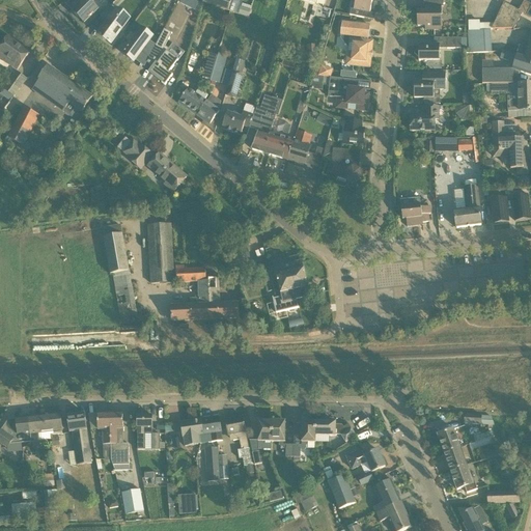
[(75,0),(80,4),(73,11),(84,24),(99,9),(91,2),(92,0),(75,0)]
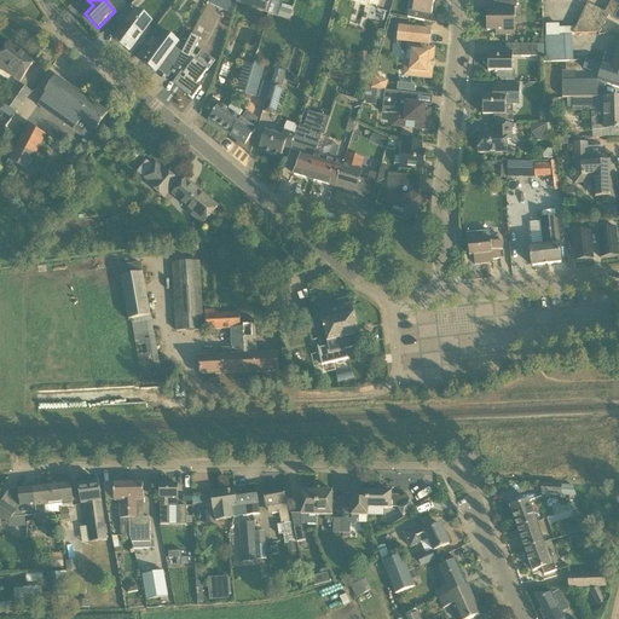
[(181,16),(186,11),(191,16),(203,3),(201,0),(184,0),(175,11),(181,16)]
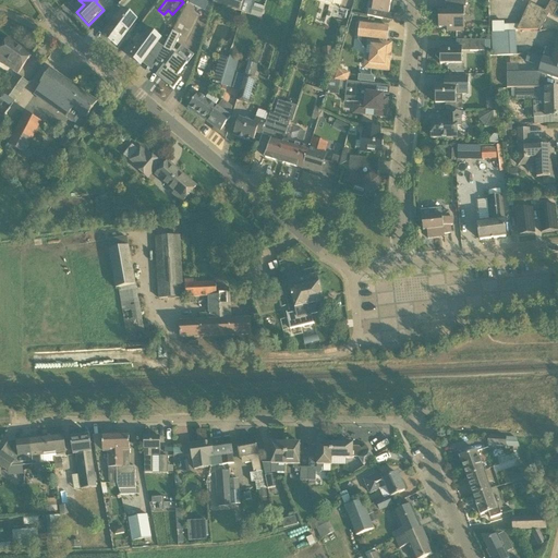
[(203,0),(190,0),(189,3),(204,11),(208,2),(203,0)]
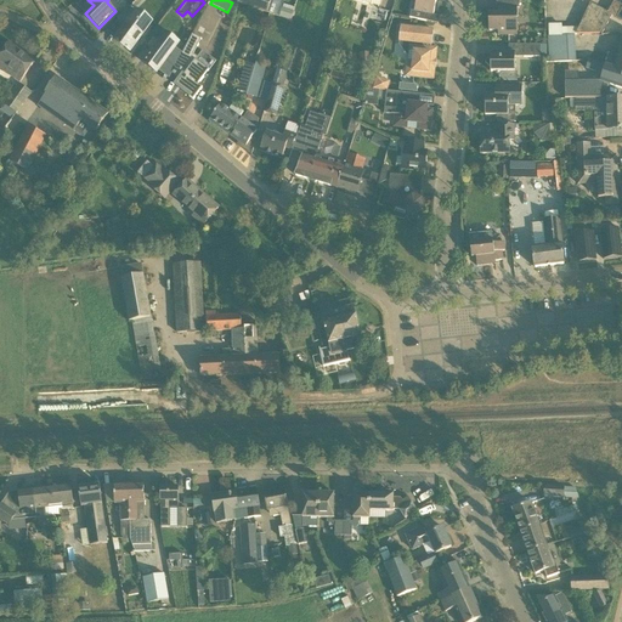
[(267,12),(271,0),(238,0),(237,3),(267,12)]
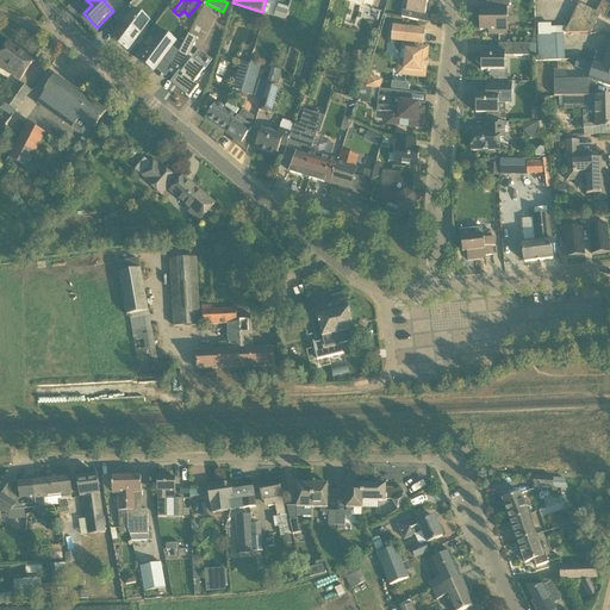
[(408,0),(406,11),(403,11),(402,18),(418,22),(419,14),(424,16),(428,0),(408,0)]
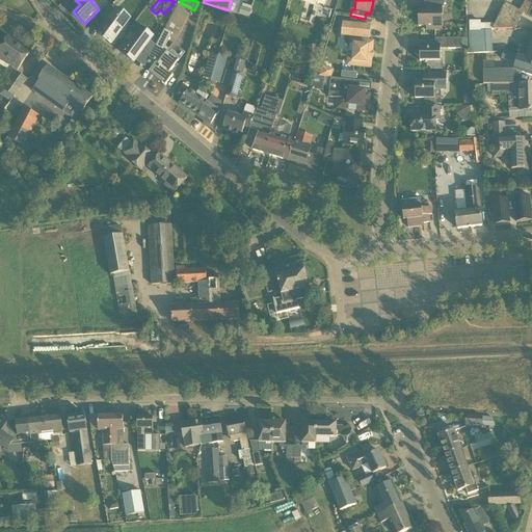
[(426,30),(436,30),(442,30),(442,7),(444,7),(444,0),(424,0),(424,7),(426,7),(426,12),(418,12),(418,26),(426,26),(426,30)]
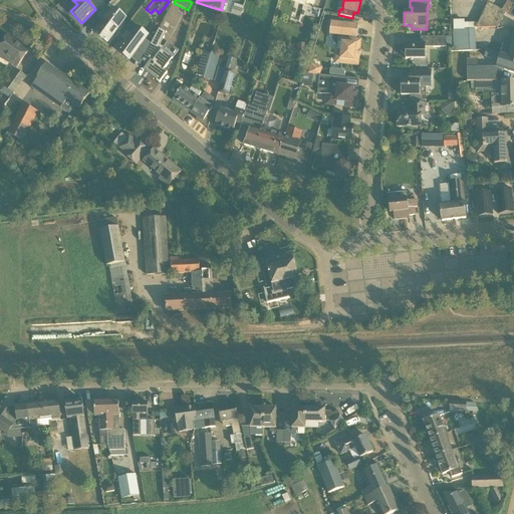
[(506,13),(513,17),(513,3),(508,0),(502,10),(488,2),(477,23),(476,27),(498,27),(506,13)]
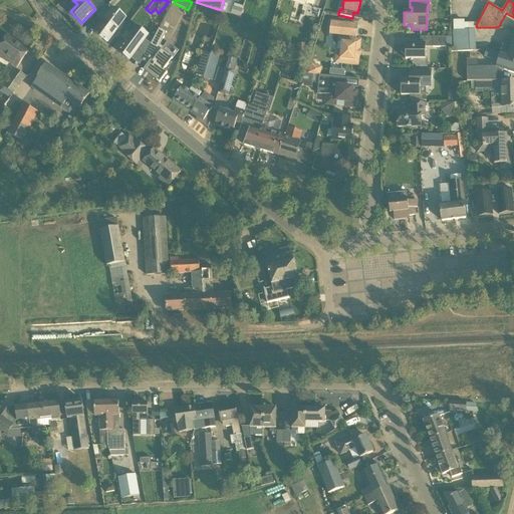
[(99,26),(94,33),(107,42),(120,24),(109,15),(112,10),(106,6),(96,16),(97,16),(102,20),(98,25),(99,26)]
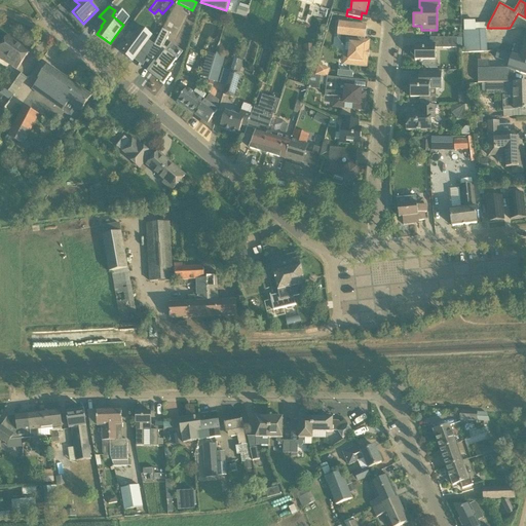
[(249,10),(243,8),(238,6),(236,14),(247,17),(249,10)]
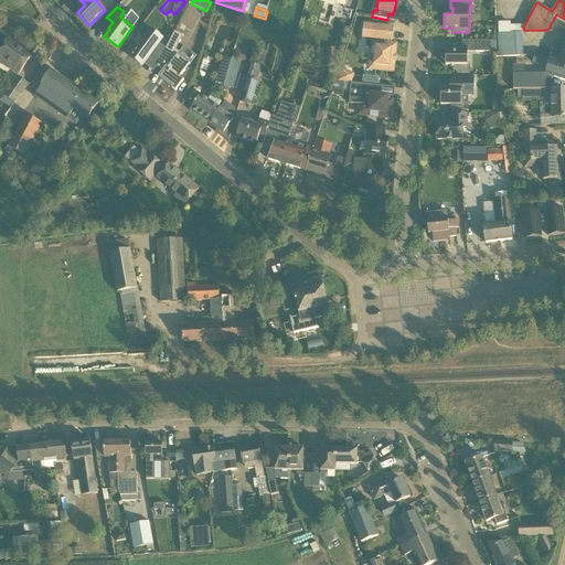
[(371,51),(371,55),(370,70),(388,72),(394,67),(394,62),(396,62),(396,54),(395,54),(396,49),(392,44),(390,44),(391,41),(392,41),(393,28),(363,24),(362,39),(363,39),(363,42),(371,51)]
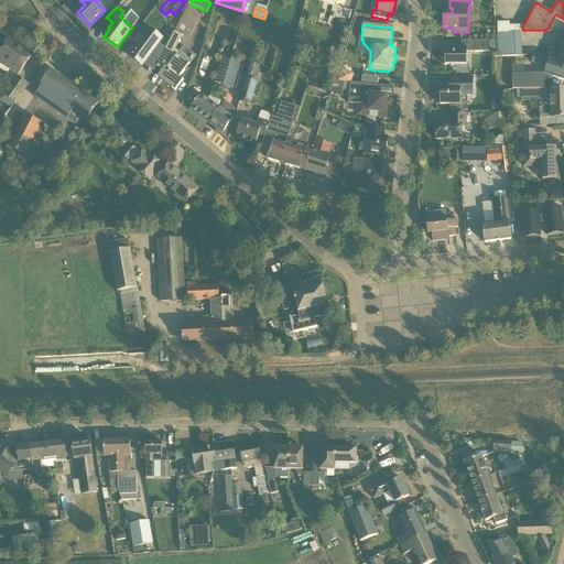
[(174,31),(155,66),(163,72),(160,76),(162,77),(170,84),(173,86),(172,87),(171,87),(175,90),(183,79),(180,77),(183,72),(188,64),(190,64),(179,55),(177,55),(180,53),(179,52),(175,50),(183,35),(176,32),(174,31)]
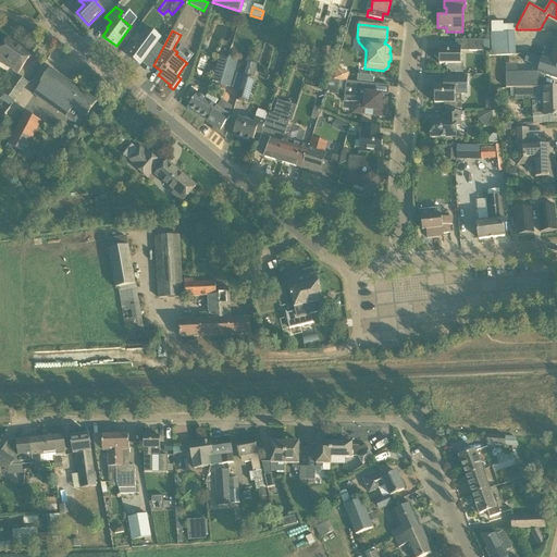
[(514,32),(491,33),(492,56),(497,56),(515,54),(514,32)]
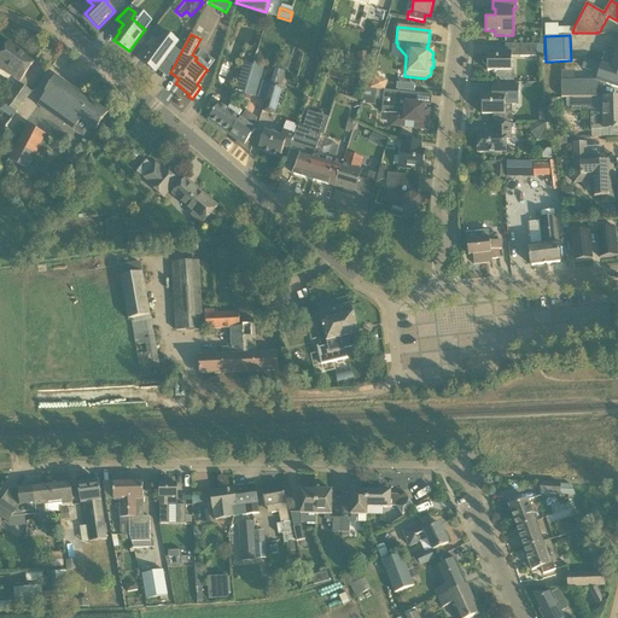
[(161,36),(141,62),(155,73),(164,60),(173,68),(174,68),(181,53),(174,47),(161,36)]
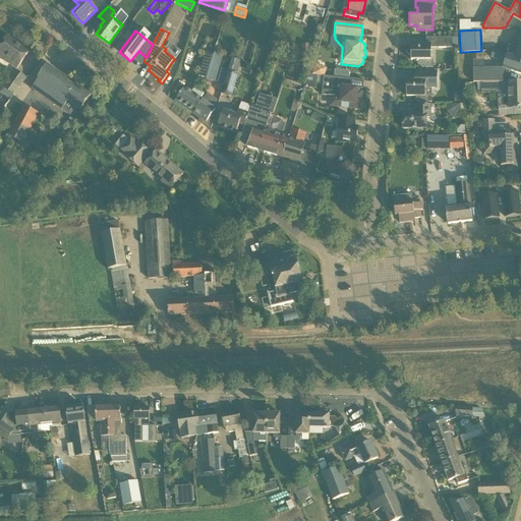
[(493,51),(490,57),(505,61),(503,67),(503,68),(520,74),(520,36),(519,41),(511,39),(510,45),(507,55),(493,51)]
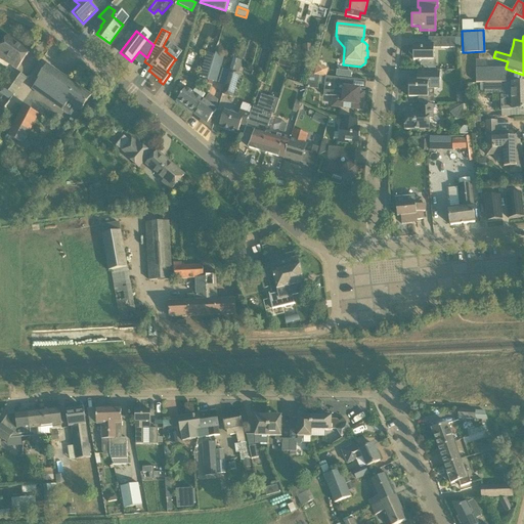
[(1,45),(0,46),(0,53),(11,62),(10,64),(16,70),(29,52),(7,37),(1,45)]
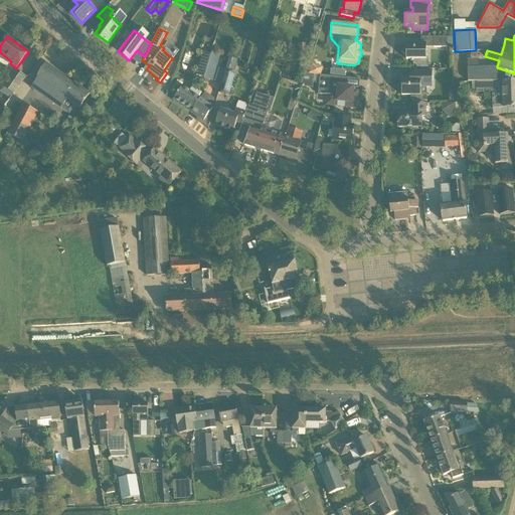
[(447,37),(433,37),(434,47),(448,47),(447,37)]
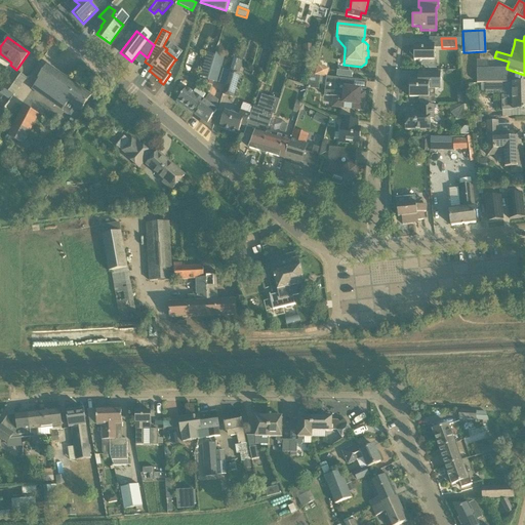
[(434,50),(435,44),(413,44),(413,48),(409,53),(413,57),(413,61),(416,61),(421,65),(426,61),(434,61),(434,50)]
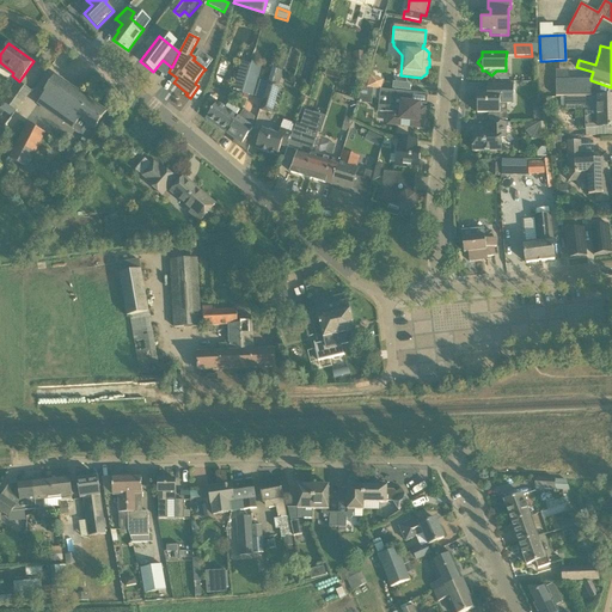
[(243,92),(251,65),(254,60),(245,57),(244,62),(242,61),(233,90),(243,92)]
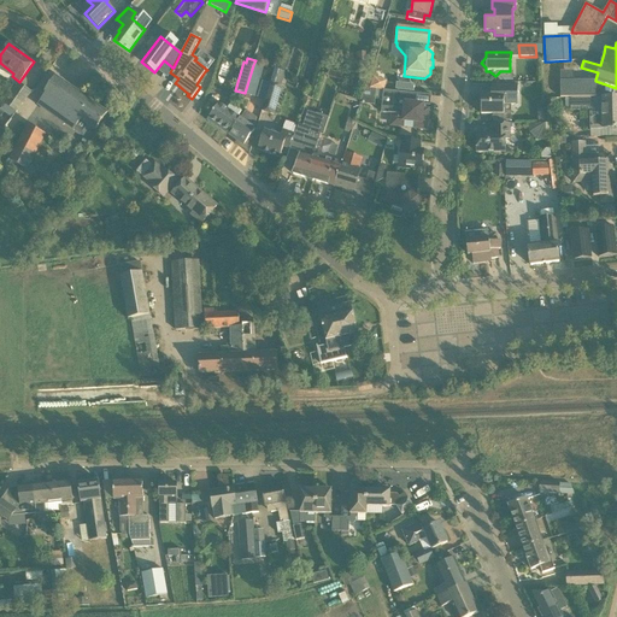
[(247,107),(250,101),(251,95),(254,97),(264,64),(256,62),(245,100),(242,106),(247,107)]
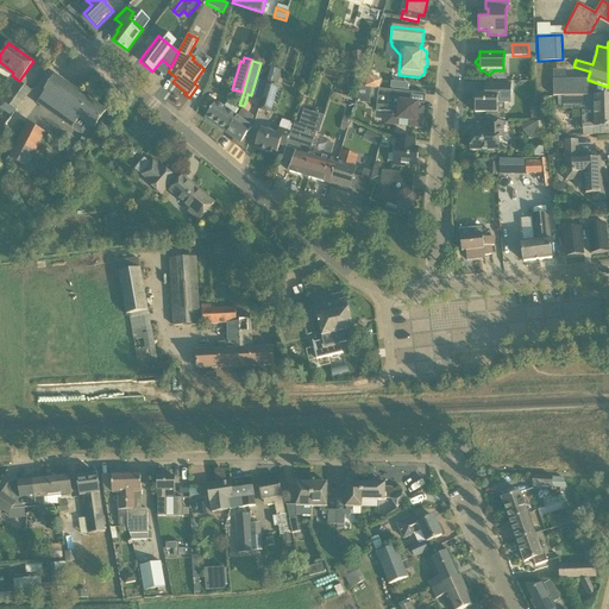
[(278,86),(277,86),(283,68),(278,66),(277,70),(271,69),(259,110),(270,113),(278,86)]
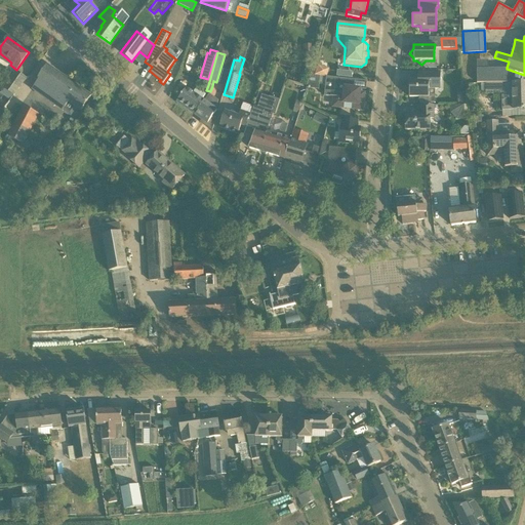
[(81,111),(91,96),(47,65),(37,80),(38,81),(32,89),(63,111),(69,103),(81,111)]
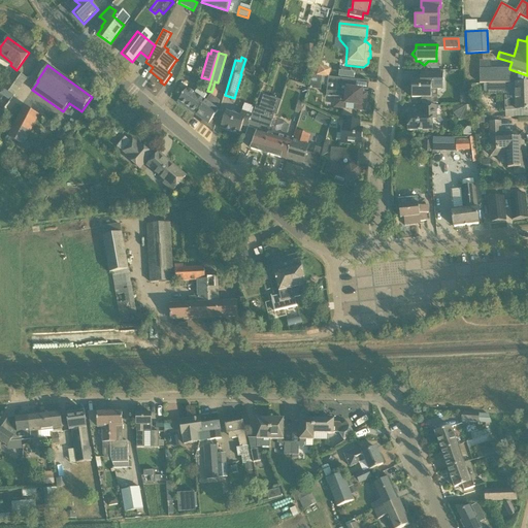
[(309,83),(321,84),(322,76),(328,77),(330,70),(316,65),(309,83)]
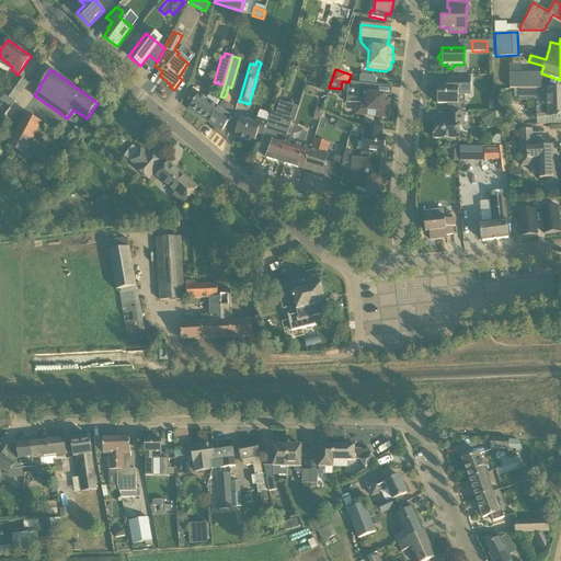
[(540,72),(513,72),(513,88),(540,88),(540,72)]
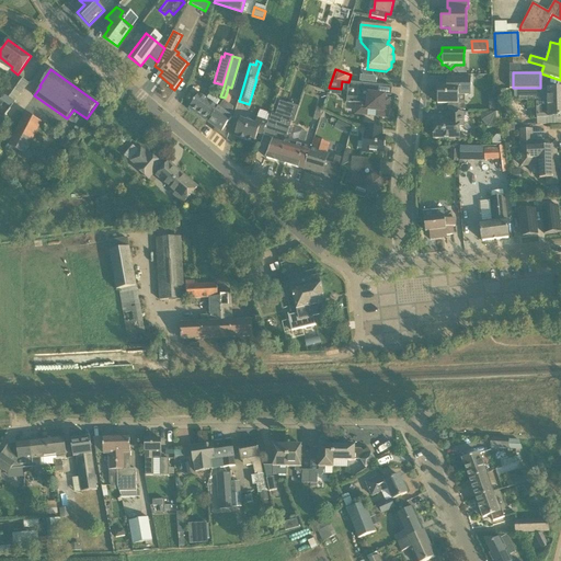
[(471,78),(468,78),(446,78),(446,86),(437,86),(437,104),(448,104),(448,111),(458,111),(458,95),(471,95),(471,78)]
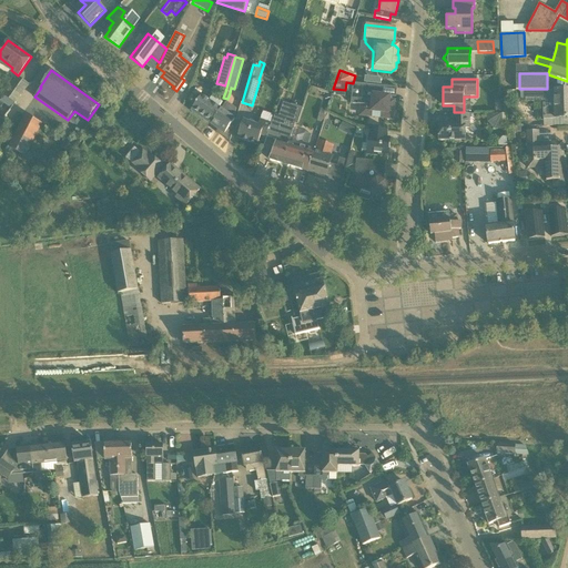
[(381,118),(392,119),(393,111),(394,101),(388,101),(389,98),(381,97),(382,87),(353,83),(351,103),(357,104),(362,105),(361,115),(372,117),(372,111),(381,112),(381,118)]
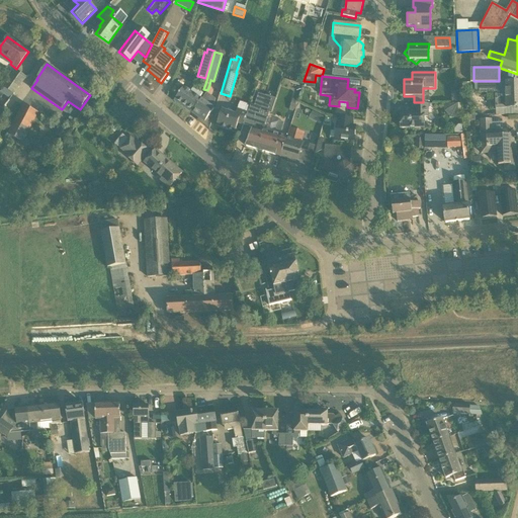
[(9,78),(2,87),(13,94),(19,86),(9,78)]
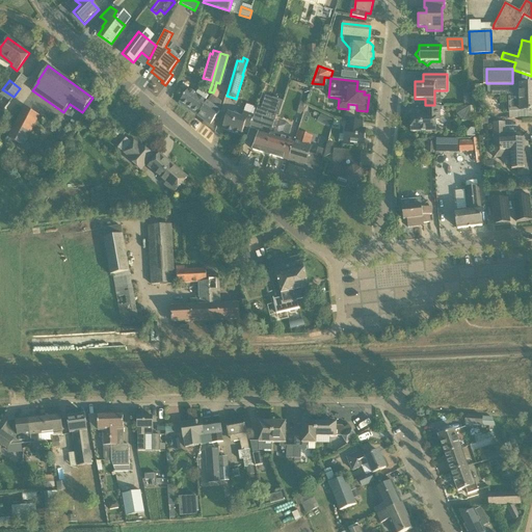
[(531,83),(522,84),(491,84),(491,96),(509,95),(509,111),(531,110),(531,83)]
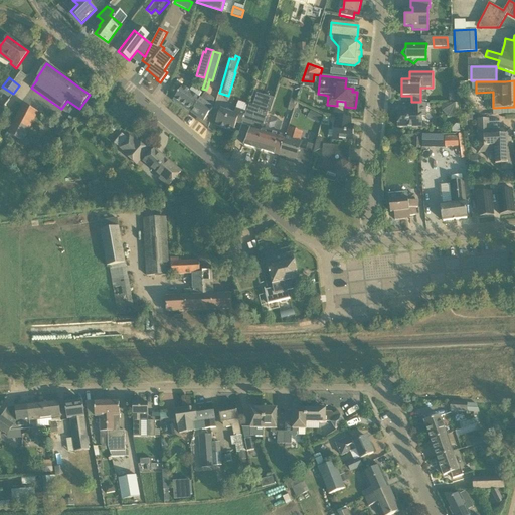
[(200,100),(198,98),(202,93),(193,87),(189,92),(182,87),(173,101),(191,113),(200,100)]
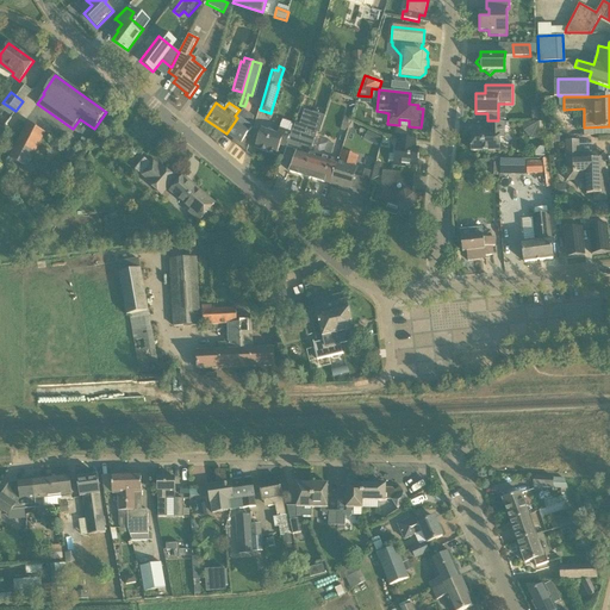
[(226,134),(241,144),(253,128),(254,117),(243,110),(237,118),(226,134)]
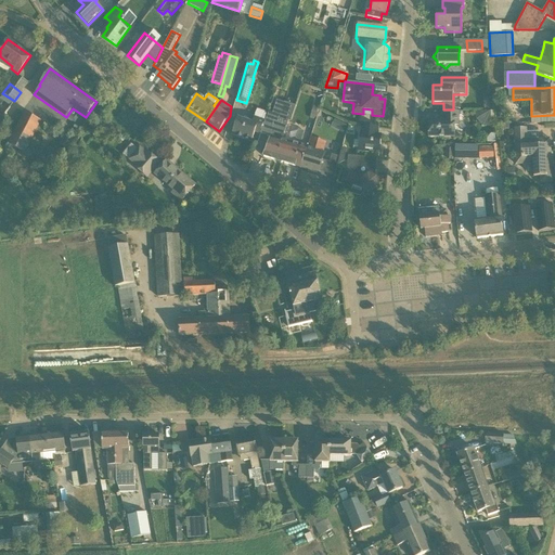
[(263,124),(260,133),(270,137),(267,147),(263,146),(261,154),(265,155),(263,156),(282,163),(288,142),(282,140),(287,121),(291,121),(295,106),(284,103),(276,101),(272,113),(268,112),(263,124)]
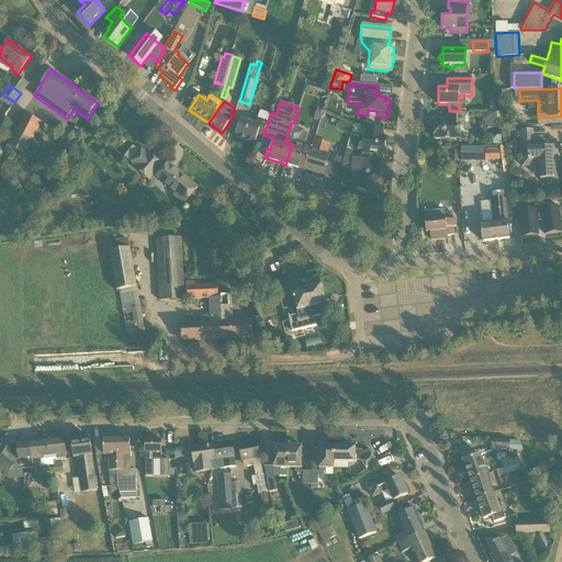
[(240,120),(238,126),(235,136),(255,144),(258,133),(263,135),(268,122),(271,114),(260,110),(257,119),(255,125),(240,120)]
